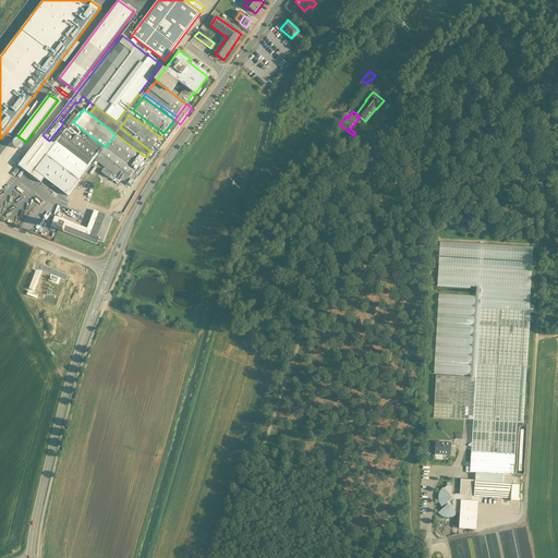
[(74,114),(67,124),(70,126),(73,122),(77,117),(74,114)]
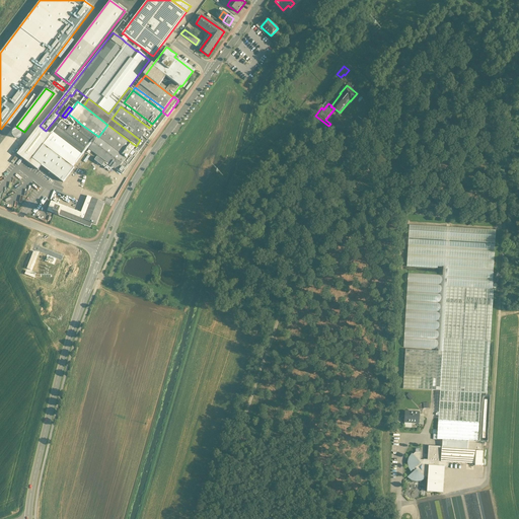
[(149,128),(121,106),(112,119),(140,140),(149,128)]
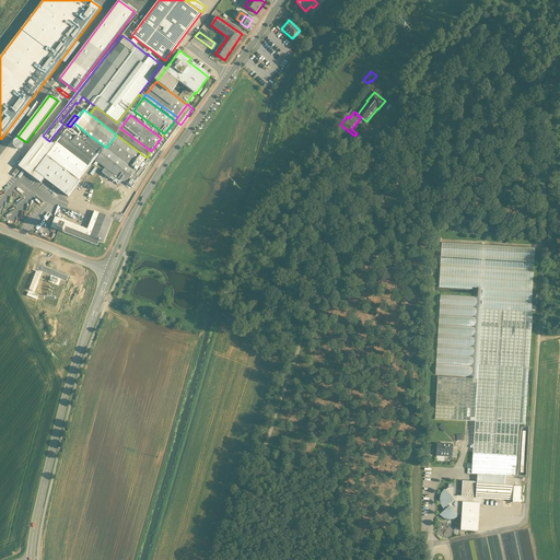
[(161,138),(151,151),(156,155),(181,125),(175,120),(164,133),(161,138)]
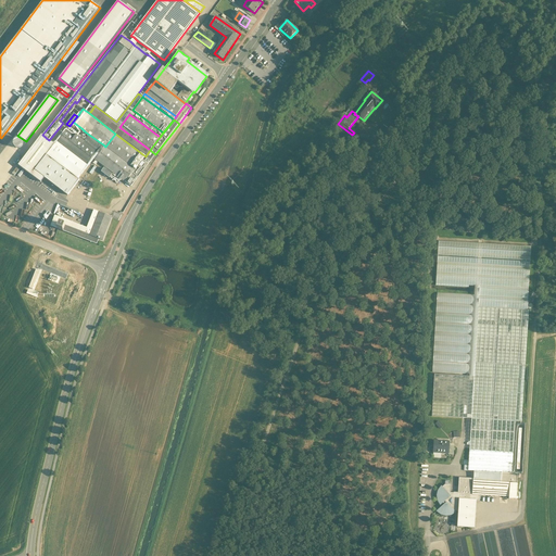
[(67,128),(57,142),(87,165),(92,158),(103,144),(89,135),(86,139),(84,141),(80,138),(67,128)]
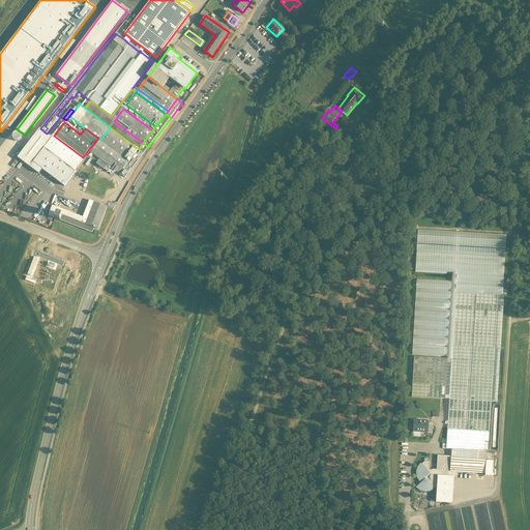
[(139,149),(110,127),(100,140),(129,162),(139,149)]
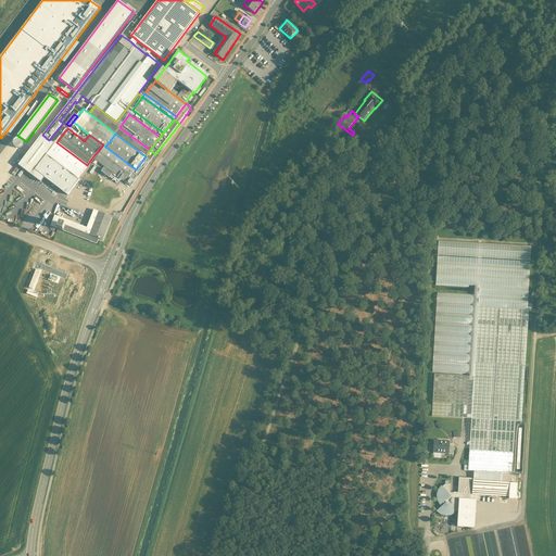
[(49,140),(42,135),(25,156),(19,165),(41,182),(41,181),(45,178),(67,196),(79,180),(77,178),(87,165),(57,142),(55,144),(49,140)]
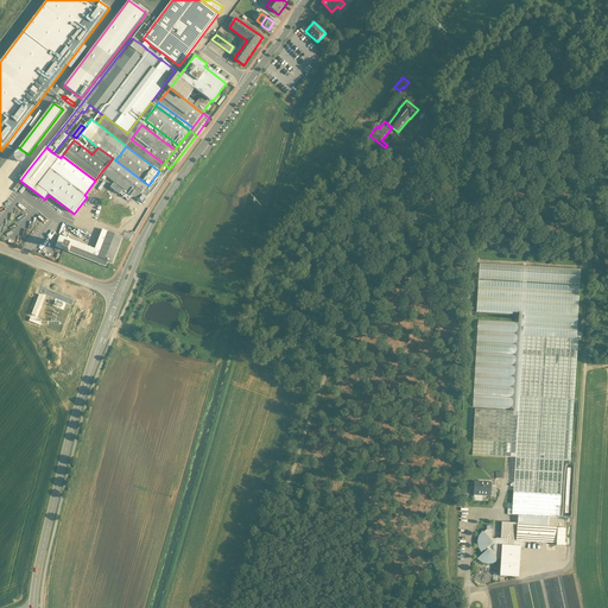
[(14,158),(16,160),(18,162),(20,162),(23,160),(25,159),(25,157),(25,154),(24,152),(21,151),(19,151),(17,152),(16,153),(14,156),(14,158)]
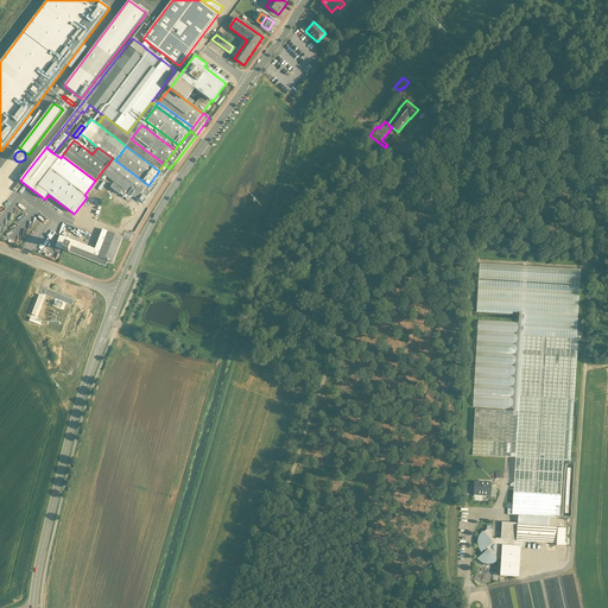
[(115,160),(113,158),(101,172),(103,173),(137,200),(149,185),(115,160)]
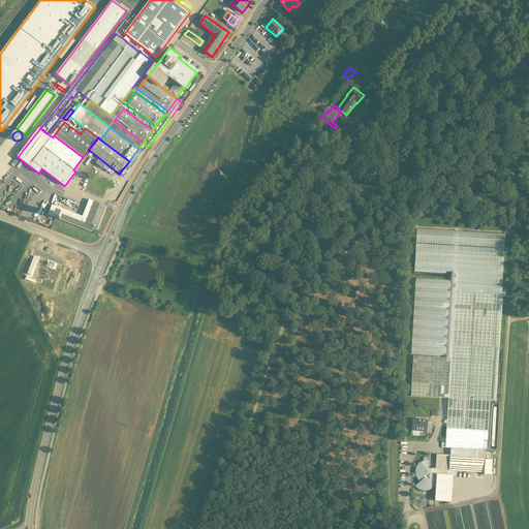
[(148,147),(143,143),(138,149),(144,153),(148,147)]
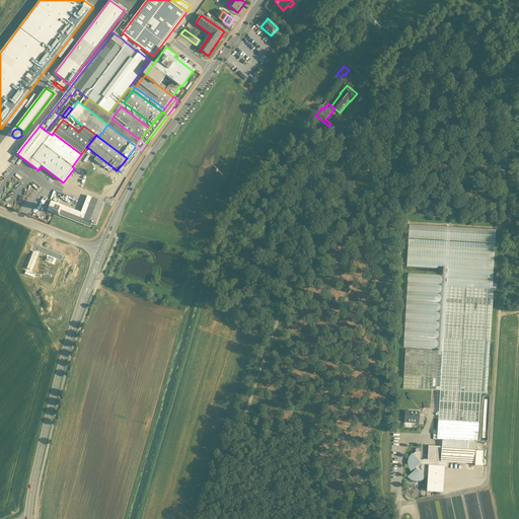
[(127,158),(117,170),(123,174),(141,150),(136,146),(127,158)]
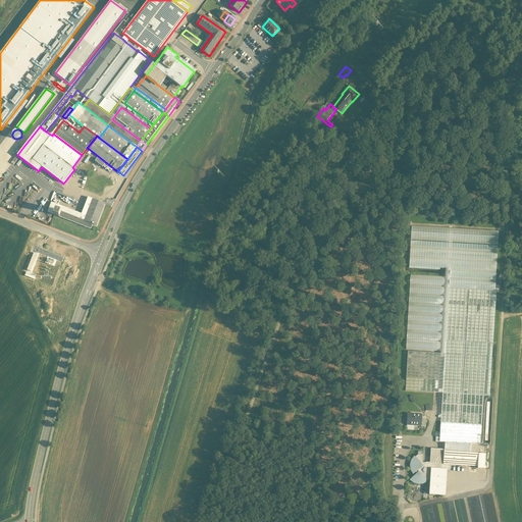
[(105,164),(98,158),(95,161),(103,167),(105,164)]
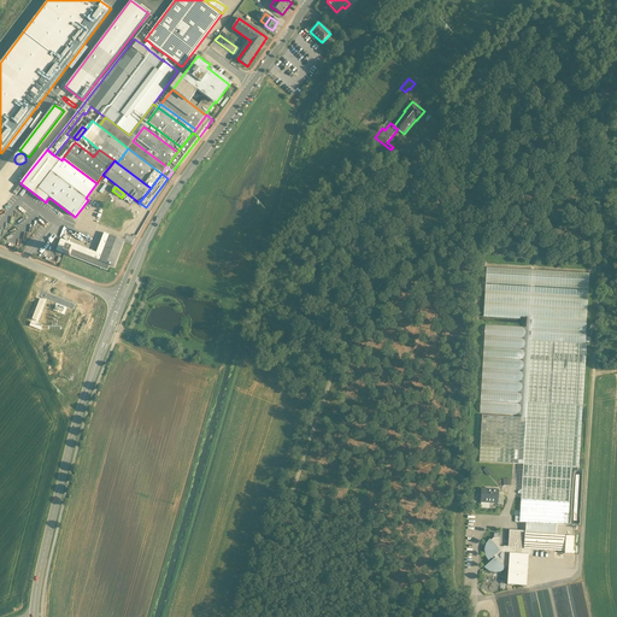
[(5,203),(0,207),(0,210),(5,215),(11,207),(5,203)]
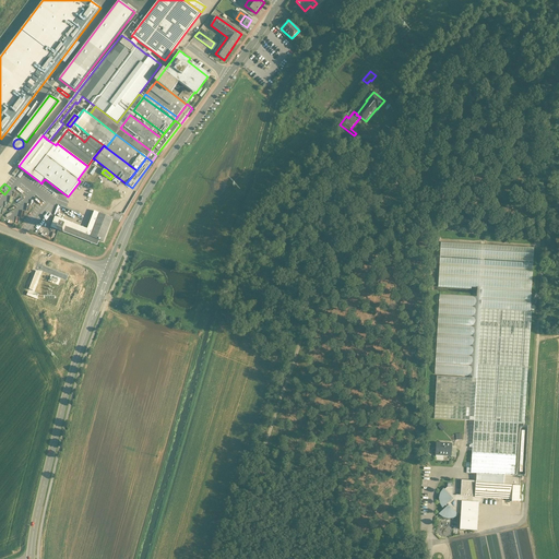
[(110,200),(95,193),(93,202),(103,206),(102,207),(107,210),(110,200)]
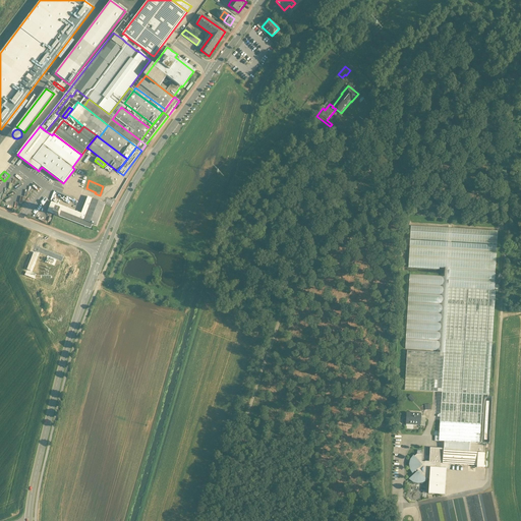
[(91,229),(93,224),(97,226),(105,204),(88,196),(81,214),(58,205),(51,203),(48,212),(51,213),(59,217),(91,229)]
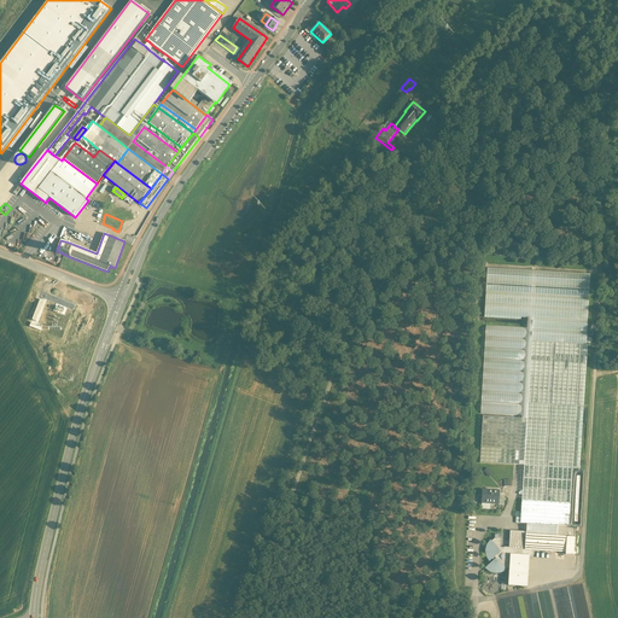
[(589,298),(487,292),(484,315),(532,319),(531,342),(586,345),(589,298)]
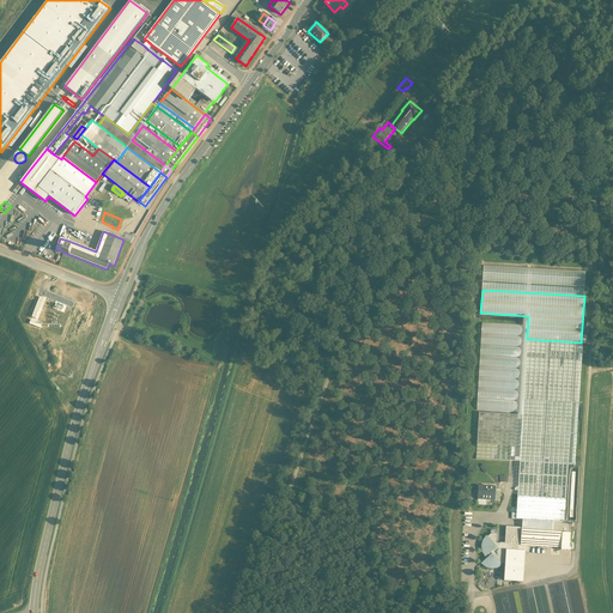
[(523,326),(483,323),(477,411),(517,413),(523,326)]
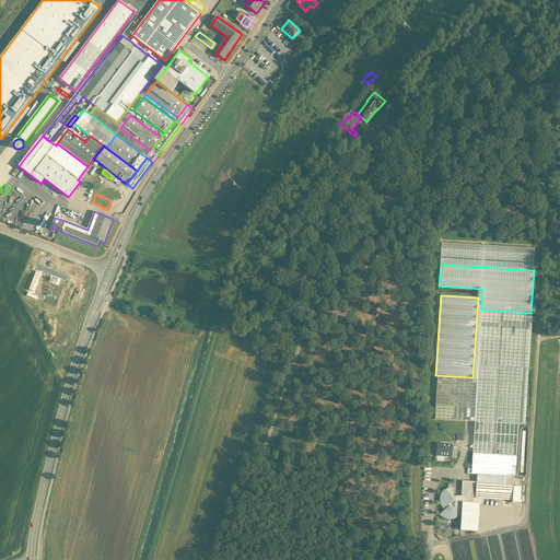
[(531,313),(481,310),(478,365),(528,369),(533,313),(531,313)]
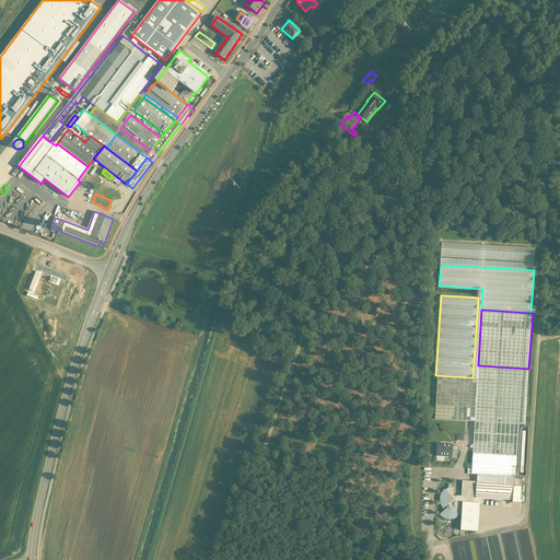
[(528,369),(478,365),(477,380),(475,421),(518,424),(525,424),(528,369)]
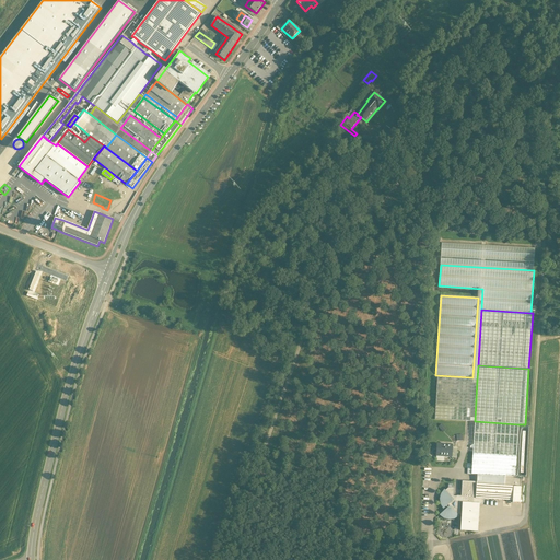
[(477,380),(438,377),(435,419),(475,422),(475,421),(477,380)]
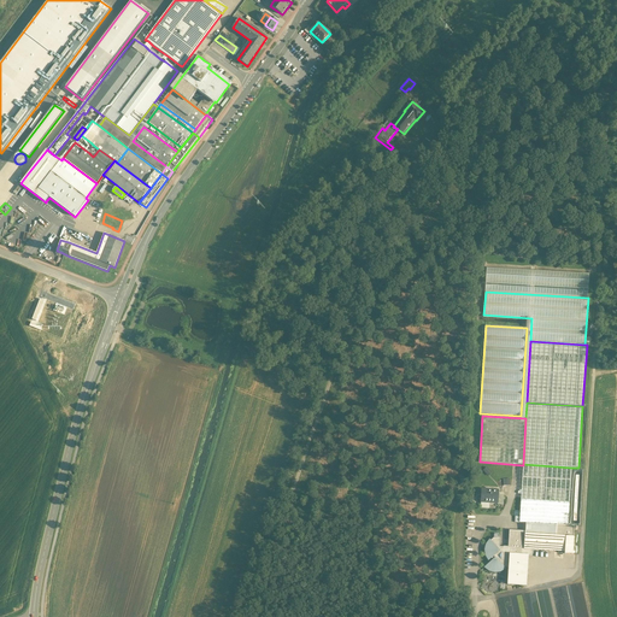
[(571,468),(523,464),(523,465),(519,523),(526,523),(568,526),(571,468)]
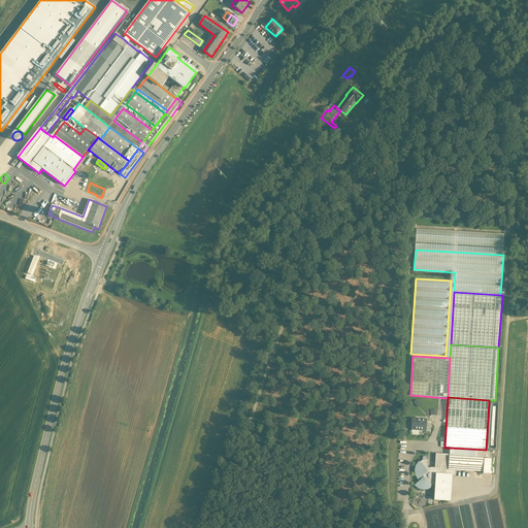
[(427,420),(413,419),(411,430),(411,435),(419,435),(419,430),(426,431),(426,432),(431,432),(431,424),(427,423),(427,420)]
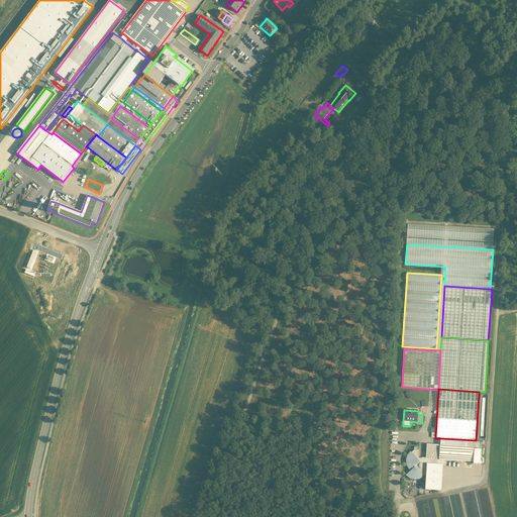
[(476,440),(440,438),(440,445),(439,460),(446,460),(474,462),(474,464),(480,464),(481,450),(481,440),(476,440)]
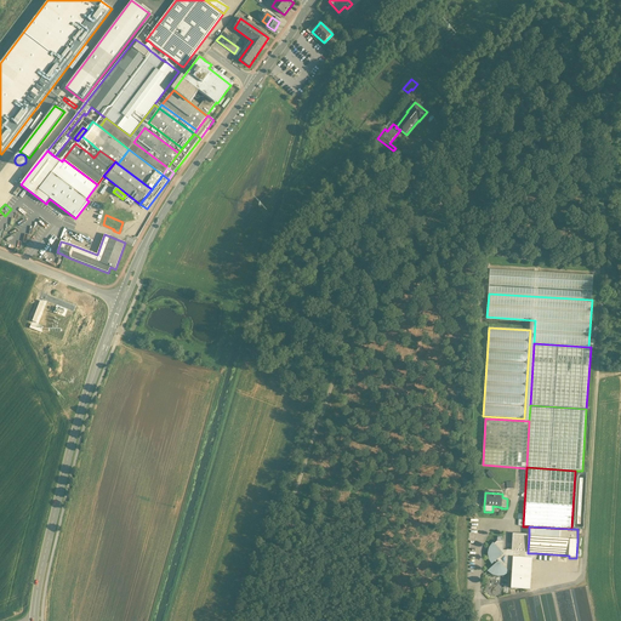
[(529,535),(513,534),(512,551),(507,550),(507,551),(503,551),(503,542),(497,541),(494,543),(493,543),(489,548),(488,553),(489,559),(491,564),(494,562),(495,562),(496,563),(488,571),(493,575),(497,576),(503,576),(510,573),(508,571),(512,571),(511,588),(530,590),(533,559),(534,559),(536,557),(536,553),(528,553),(529,535)]
